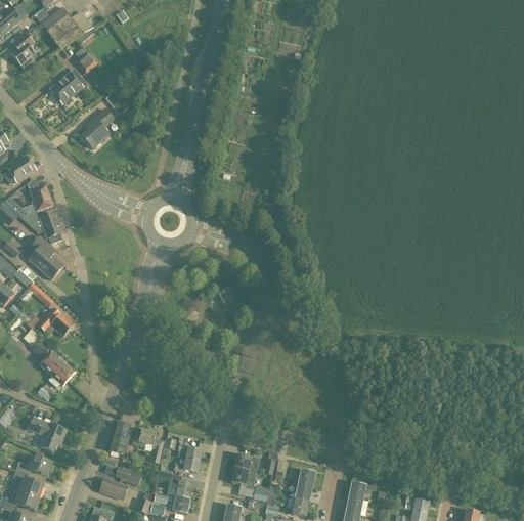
[(71,18),(61,6),(63,5),(59,0),(56,3),(55,2),(45,10),(48,14),(48,15),(48,16),(40,23),(46,31),(59,48),(77,38),(90,29),(93,27),(97,24),(93,19),(90,22),(85,15),(91,10),(89,9),(88,10),(87,9),(83,13),(81,10),(71,18)]
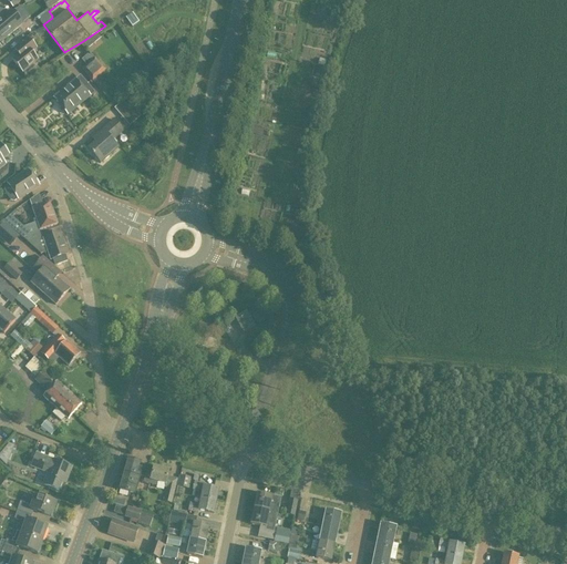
[(0,17),(10,9),(7,4),(3,7),(0,3),(0,2),(0,17)]
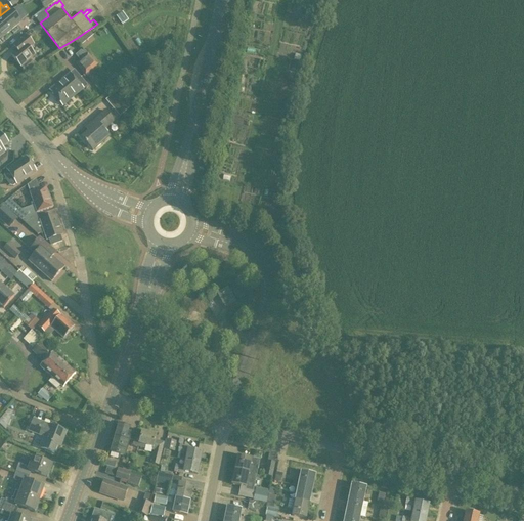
[(10,7),(9,8),(0,15),(0,34),(2,35),(17,22),(13,17),(16,14),(10,7)]
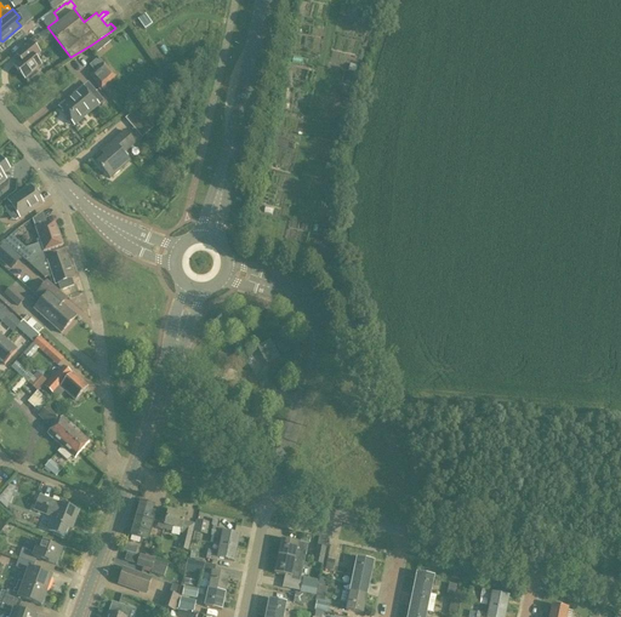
[(147,26),(154,22),(148,11),(141,16),(147,26)]
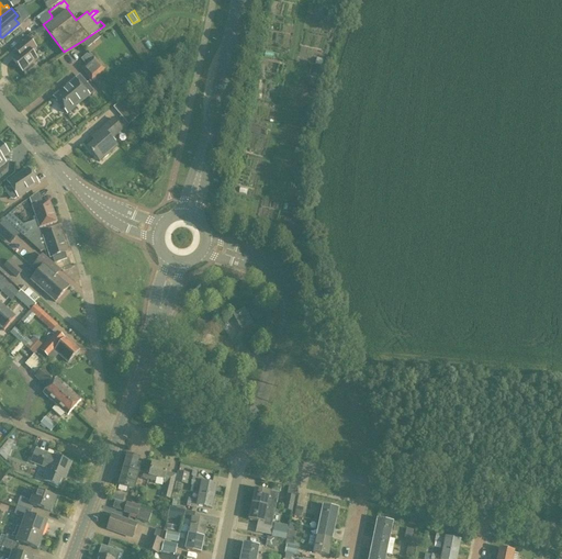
[(27,35),(13,47),(18,52),(12,57),(22,70),(37,57),(29,47),(34,43),(27,35)]
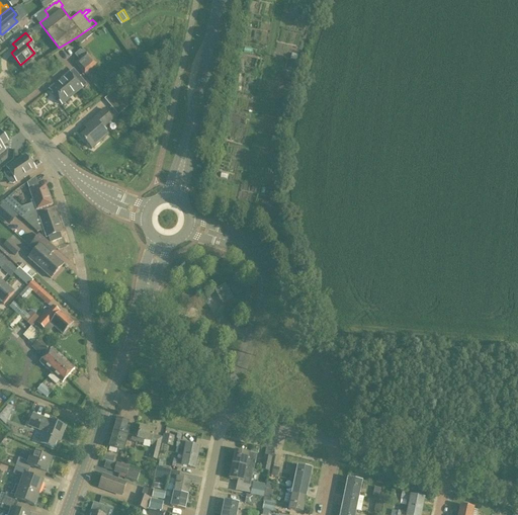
[(74,62),(84,73),(96,62),(86,51),(81,46),(74,53),(78,58),(74,62)]
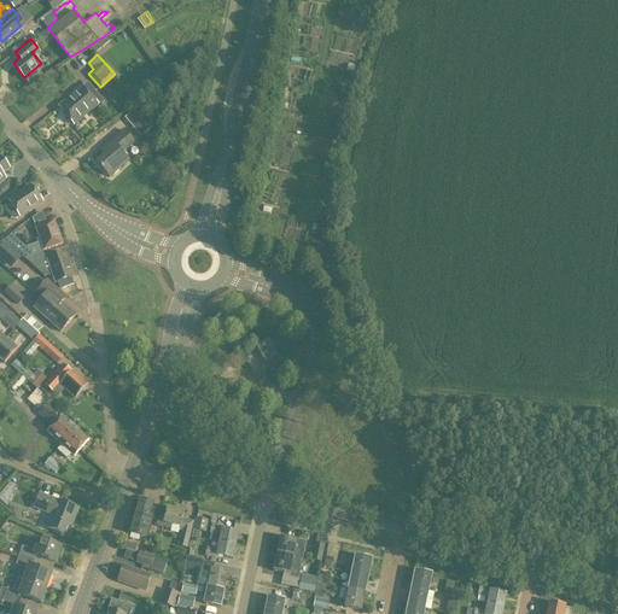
[(178,71),(173,63),(172,63),(162,69),(168,76),(170,75),(172,76),(178,71)]
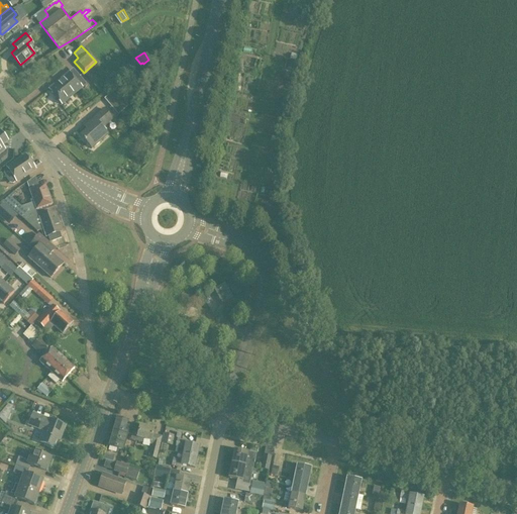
[(77,75),(74,78),(68,71),(47,88),(60,103),(84,83),(77,75)]
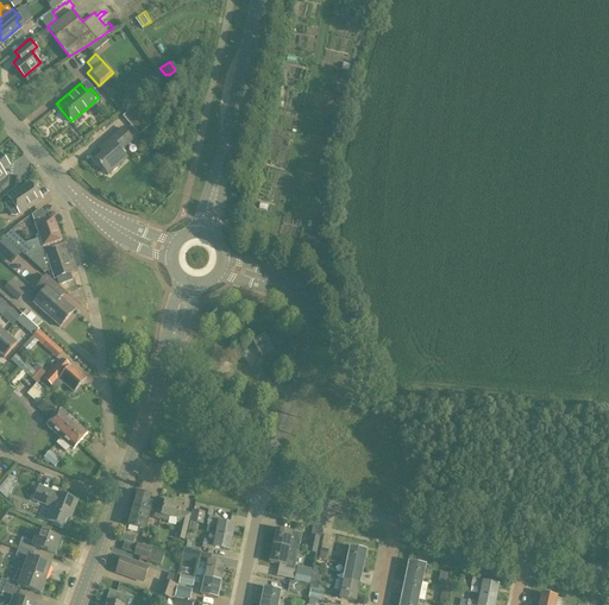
[(149,123),(143,115),(130,127),(136,134),(149,123)]
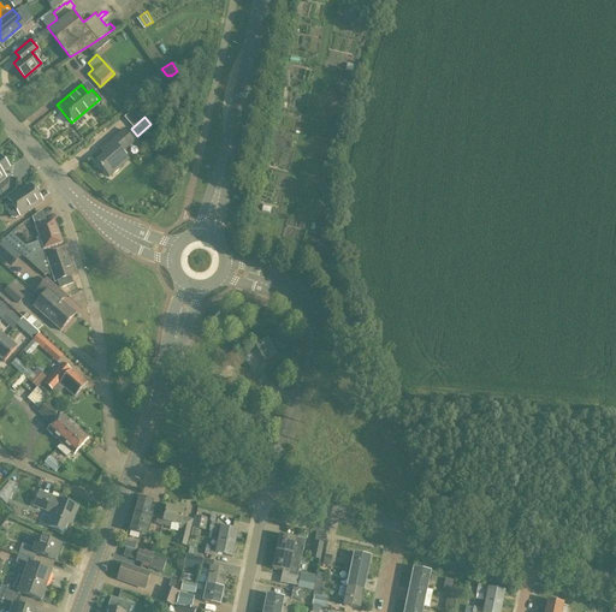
[(124,128),(123,129),(99,149),(102,153),(95,160),(99,165),(108,176),(128,160),(120,152),(135,140),(124,128)]
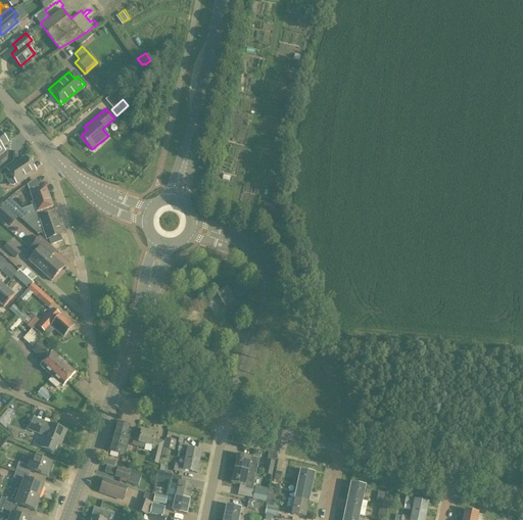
[(26,155),(13,163),(12,162),(6,168),(4,170),(3,174),(9,183),(13,183),(15,182),(22,177),(24,178),(35,170),(26,155)]
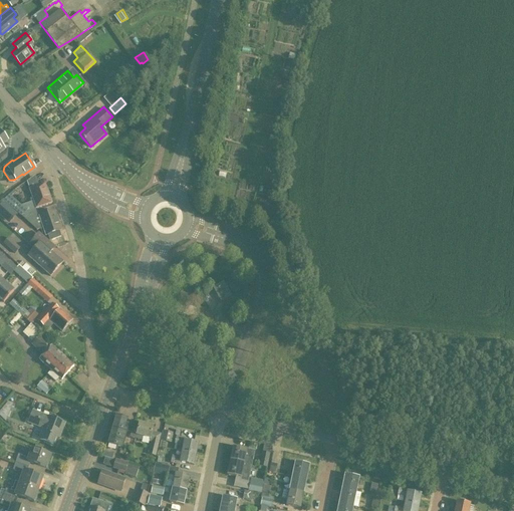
[(29,188),(33,199),(21,203),(9,193),(3,199),(21,215),(36,209),(39,216),(40,215),(36,207),(51,201),(44,182),(29,188)]
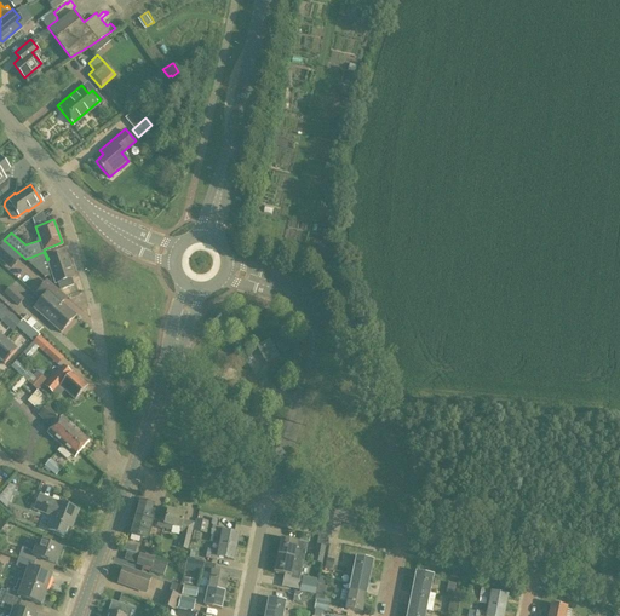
[(0,245),(0,257),(4,260),(13,248),(4,241),(0,245)]
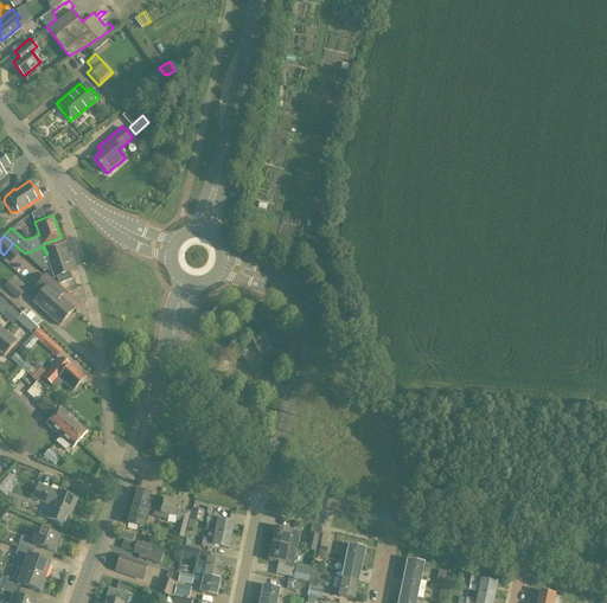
[(63,248),(48,254),(46,255),(43,247),(25,254),(43,269),(48,268),(49,274),(52,273),(53,276),(56,276),(58,282),(71,277),(69,271),(71,270),(63,248)]
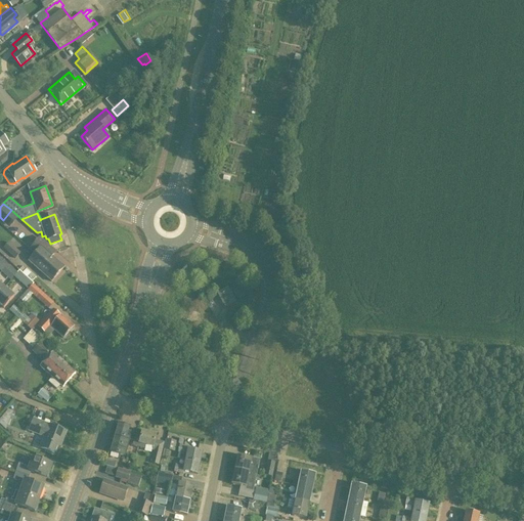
[(57,273),(63,265),(48,252),(51,248),(40,236),(31,246),(36,251),(34,253),(57,273)]
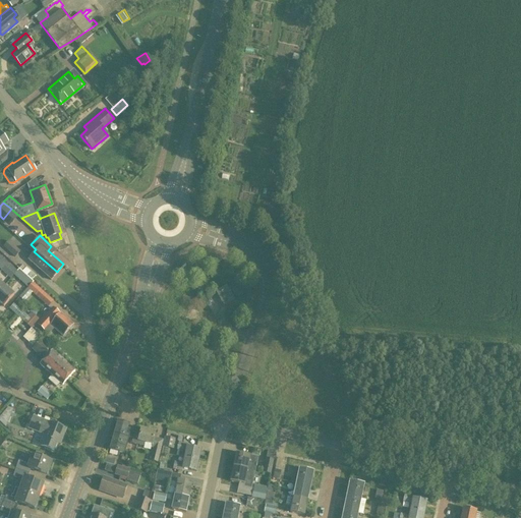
[(20,249),(8,239),(3,245),(15,255),(20,249)]
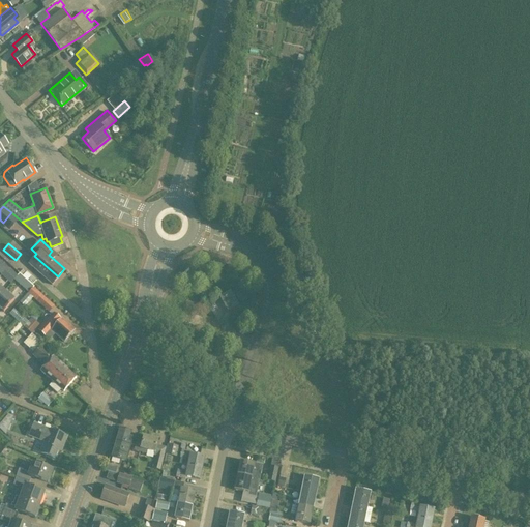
[(58,276),(34,256),(28,263),(52,284),(58,276)]
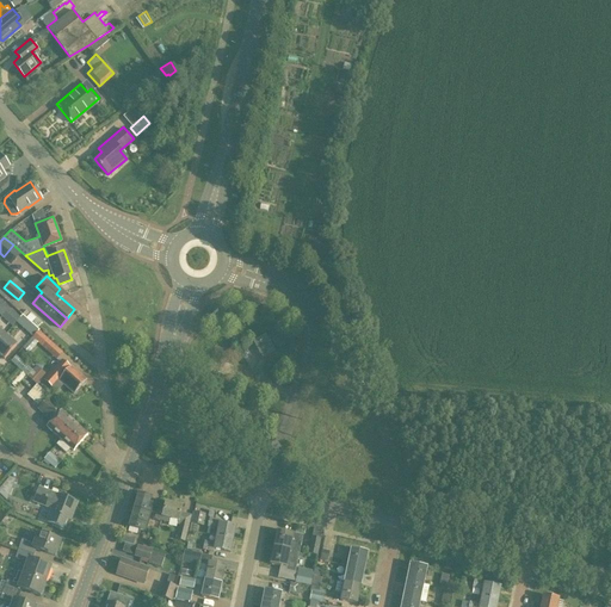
[(19,315),(8,305),(5,310),(16,320),(23,313),(22,313),(19,315)]
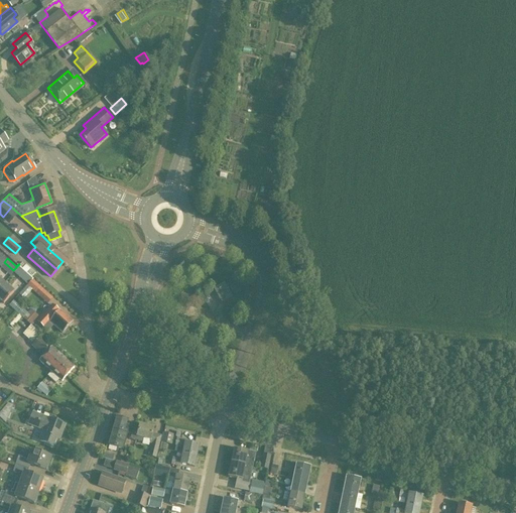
[(19,264),(13,270),(27,282),(32,276),(25,270),(19,264)]
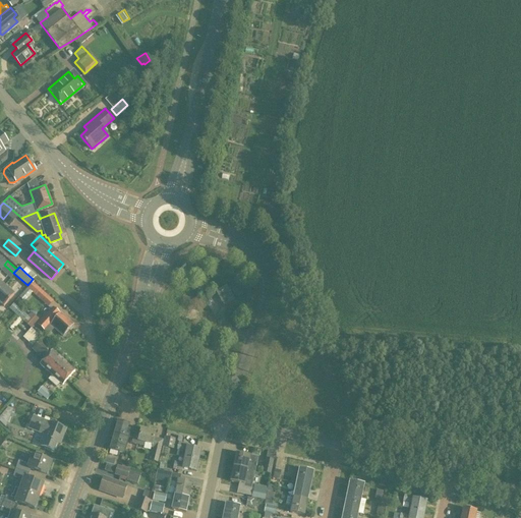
[(33,280),(33,279),(27,285),(26,286),(48,305),(53,299),(33,280)]
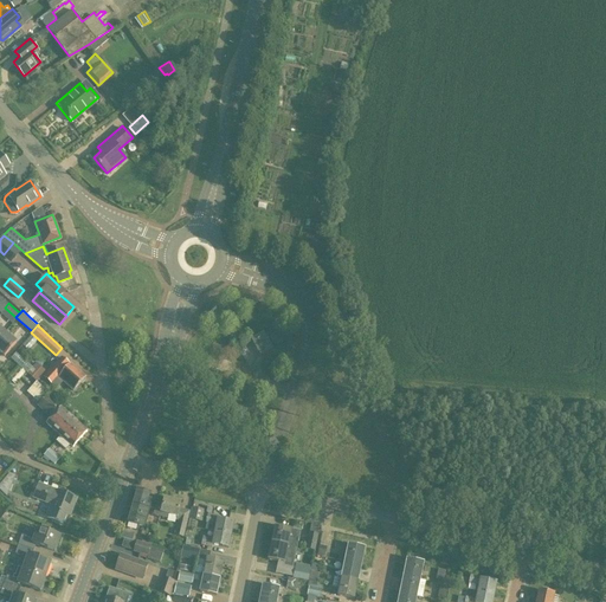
[(263,329),(250,337),(260,354),(272,347),(263,329)]
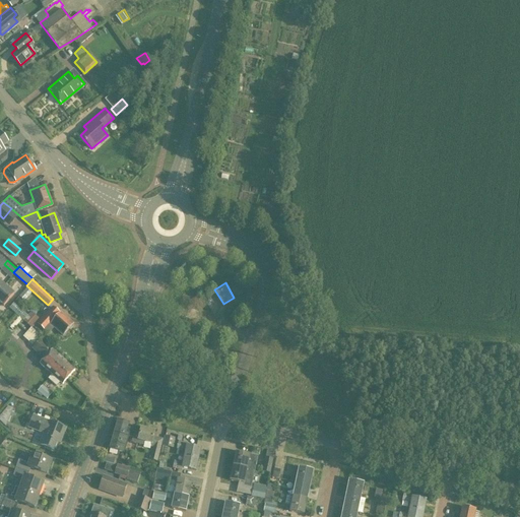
[(3,284),(0,287),(0,302),(2,305),(13,293),(3,284)]
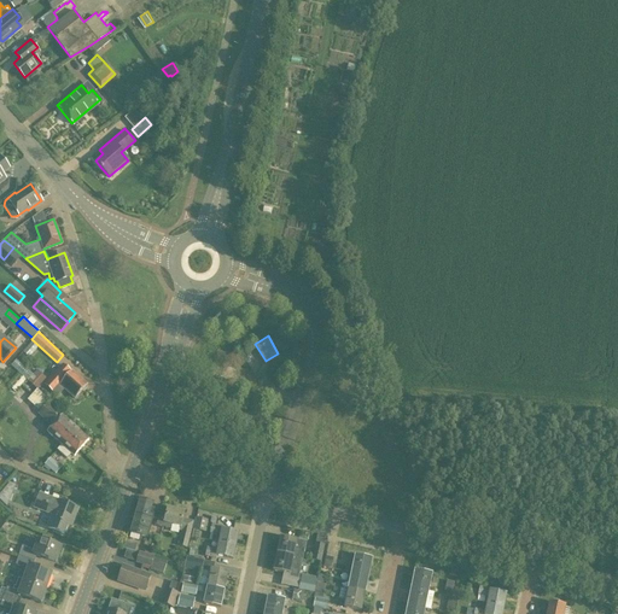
[(71,372),(62,362),(45,382),(57,393),(63,387),(74,396),(86,384),(71,370),(71,372)]
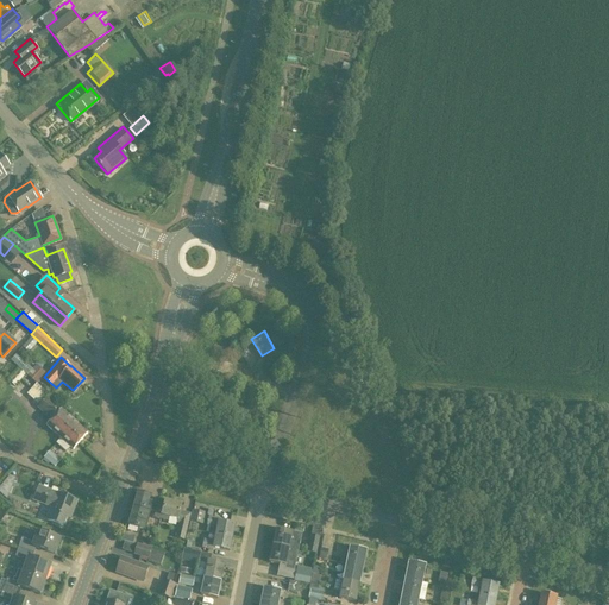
[(33,367),(27,373),(37,382),(45,371),(41,366),(36,364),(33,367)]
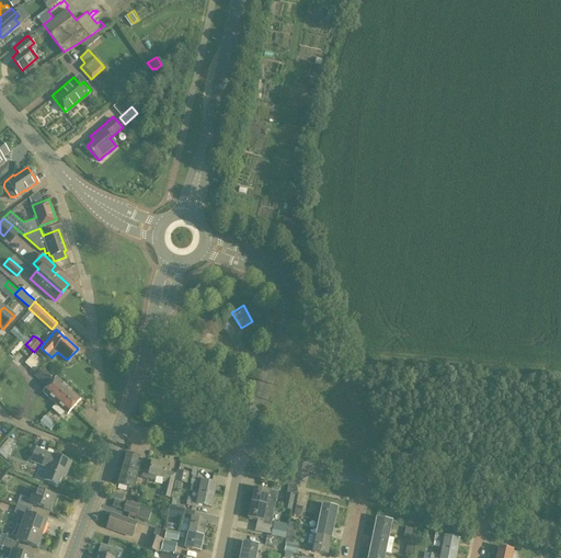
[(26,361),(36,369),(45,360),(35,351),(26,361)]
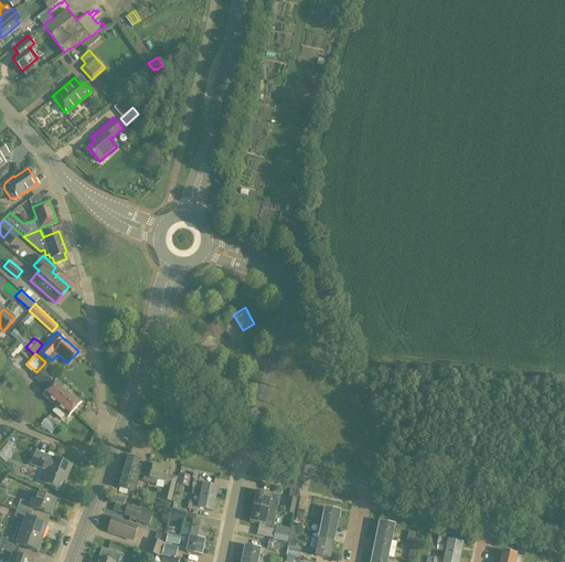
[(68,390),(54,378),(43,367),(34,377),(46,388),(42,393),(55,404),(68,390)]
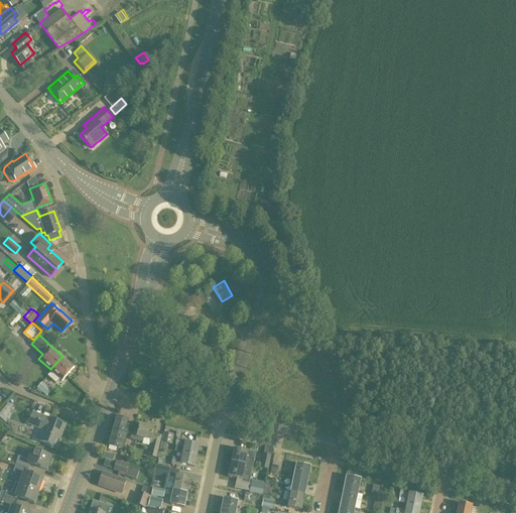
[(50,369),(50,370),(47,374),(55,381),(59,377),(61,379),(74,366),(62,356),(50,369)]
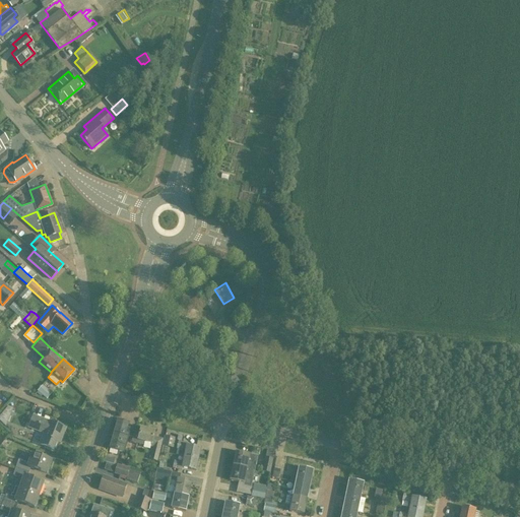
[(44,382),(38,389),(48,397),(53,390),(44,382)]
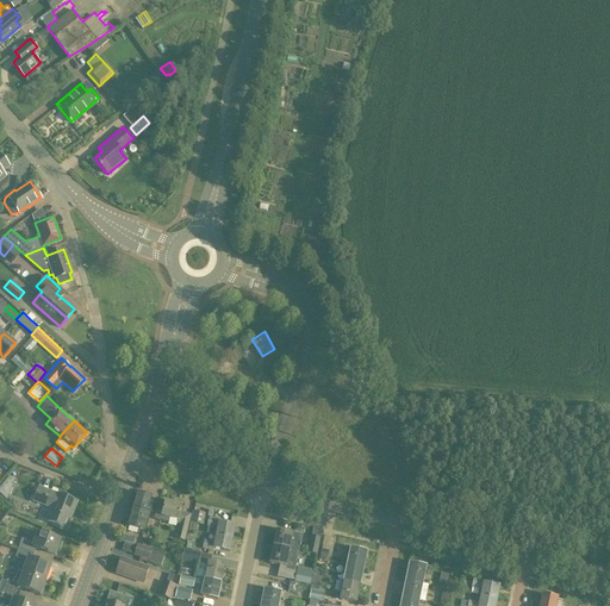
[(72,512),(75,501),(57,493),(56,494),(38,487),(33,499),(51,506),(47,519),(62,525),(67,511),(72,512)]
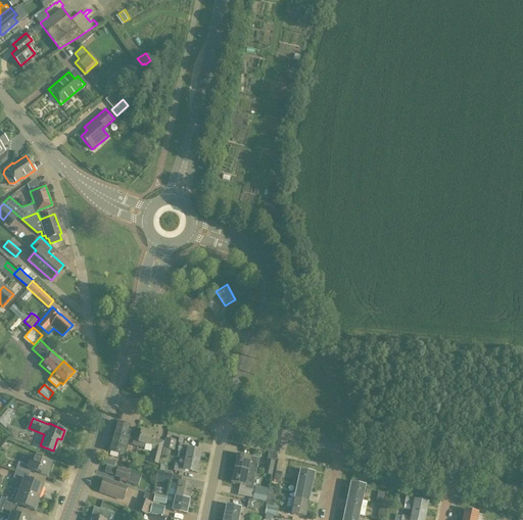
[(119,420),(117,422),(110,450),(124,453),(129,436),(133,437),(134,437),(136,430),(128,428),(129,425),(128,425),(129,422),(119,420)]
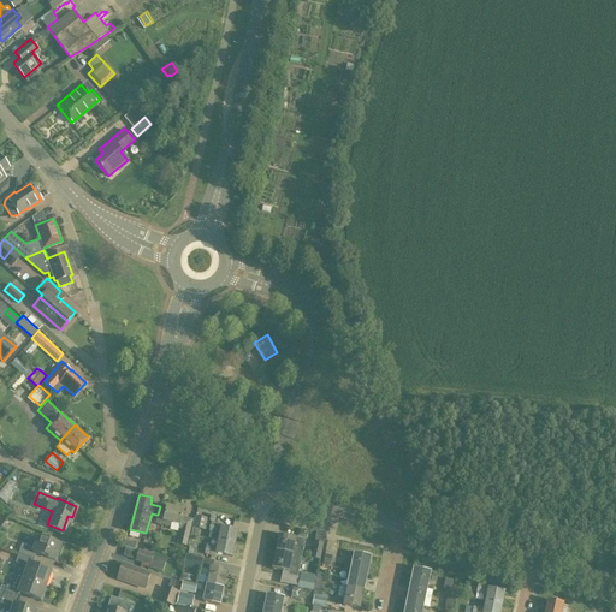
[(170,526),(171,521),(179,523),(183,509),(166,505),(165,509),(160,506),(158,515),(157,515),(155,522),(170,526)]
